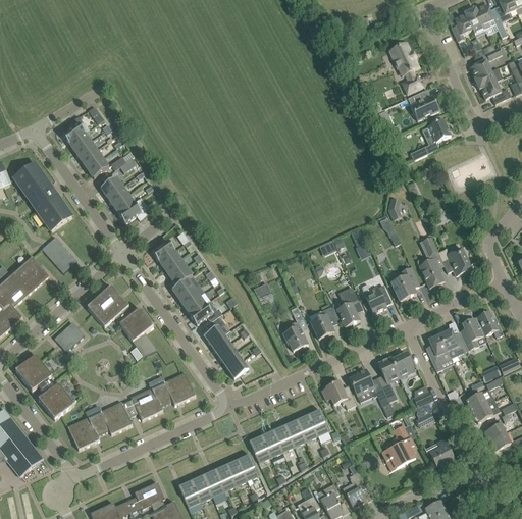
[(496,7),(498,13),(502,21),(512,17),(510,12),(516,10),(511,0),(498,0),(501,5),(496,7)]
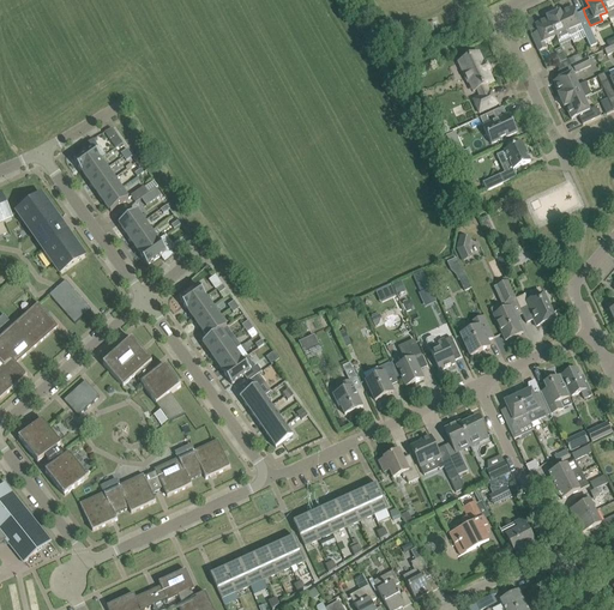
[(601,0),(607,12),(613,7),(613,0),(601,0)]
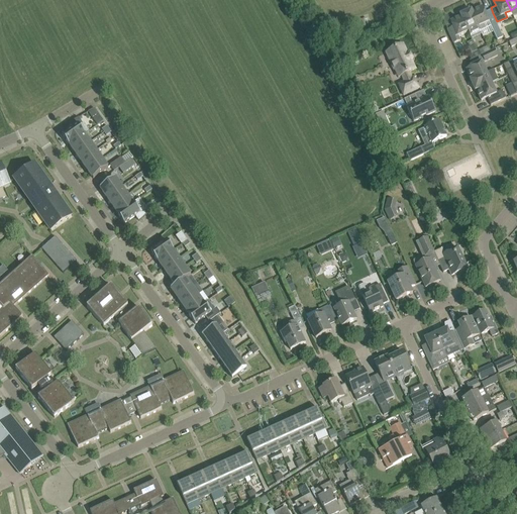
[(471,7),(471,8),(481,28),(486,26),(484,22),(489,19),(497,37),(503,34),(497,21),(493,13),(488,16),(482,4),(472,9),(471,7)]
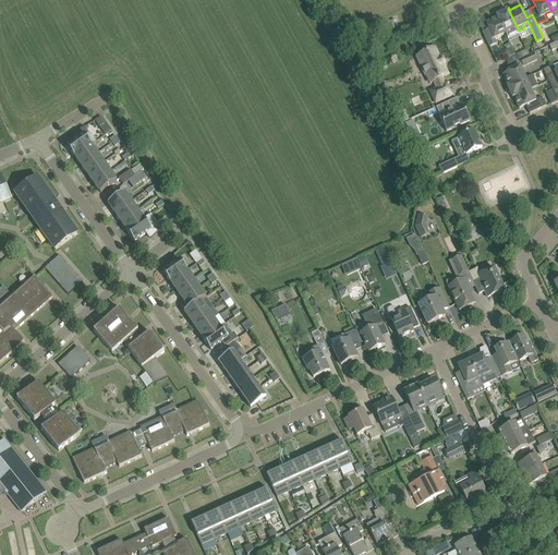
[(508,9),(497,13),(505,32),(506,32),(509,39),(520,34),(519,31),(508,9)]
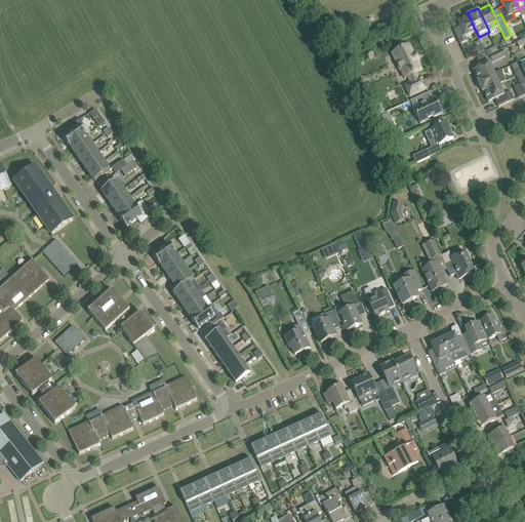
[(475,30),(468,12),(467,13),(468,14),(457,19),(459,26),(454,28),(460,41),(467,39),(465,34),(475,30)]
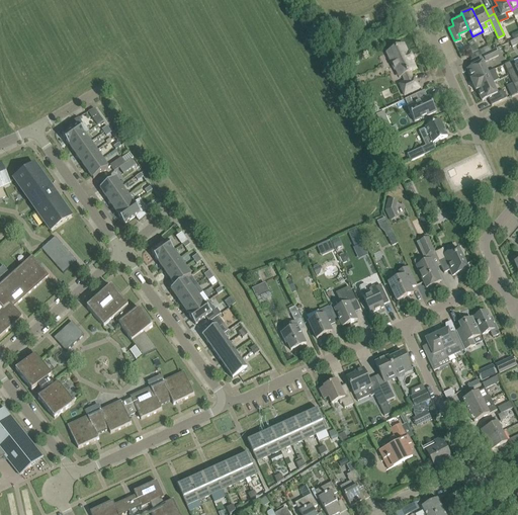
[(395,67),(399,75),(402,74),(405,79),(399,82),(404,93),(420,86),(414,75),(412,76),(410,70),(416,67),(412,57),(411,58),(404,43),(402,44),(400,43),(397,44),(396,47),(386,51),(391,60),(393,59),(394,59),(397,66),(395,67)]
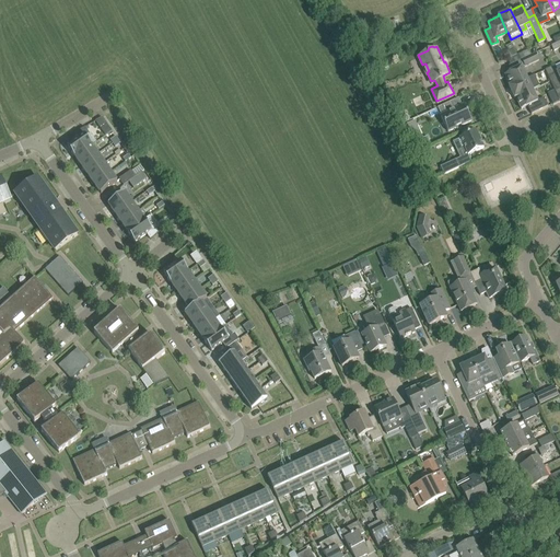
[(508,48),(510,55),(516,53),(514,46),(508,48)]
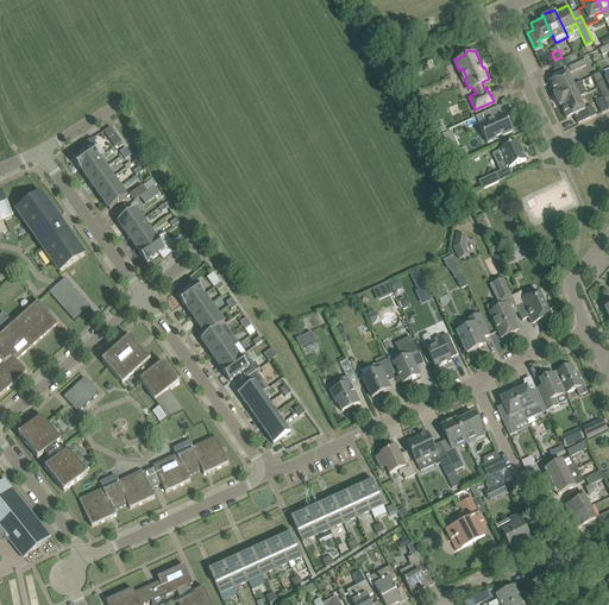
[(567,62),(577,57),(575,51),(564,56),(567,62)]
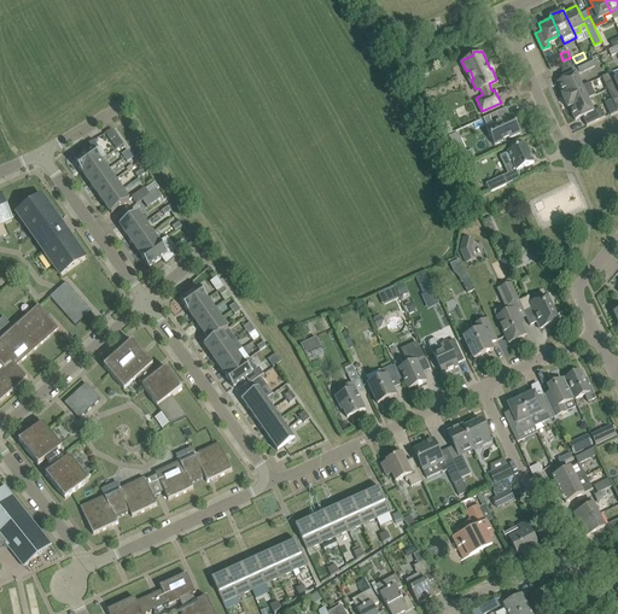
[(586,58),(576,63),(579,71),(595,64),(592,56),(586,58)]
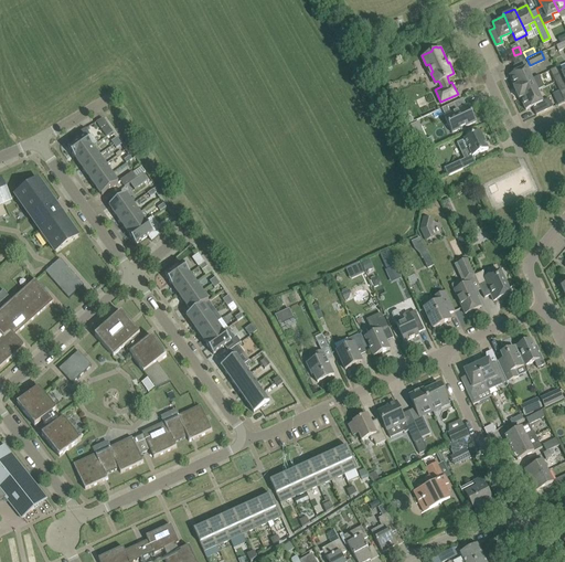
[(513,85),(532,76),(526,65),(509,73),(514,84),(513,85)]
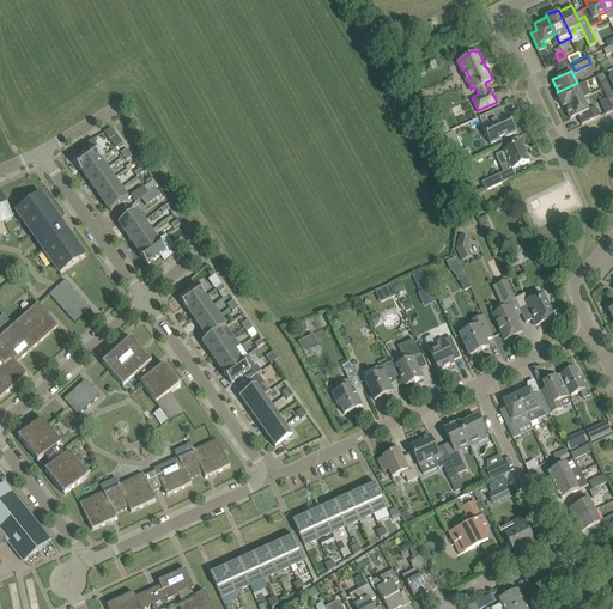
[(600,79),(607,96),(612,93),(612,92),(606,77),(600,79)]
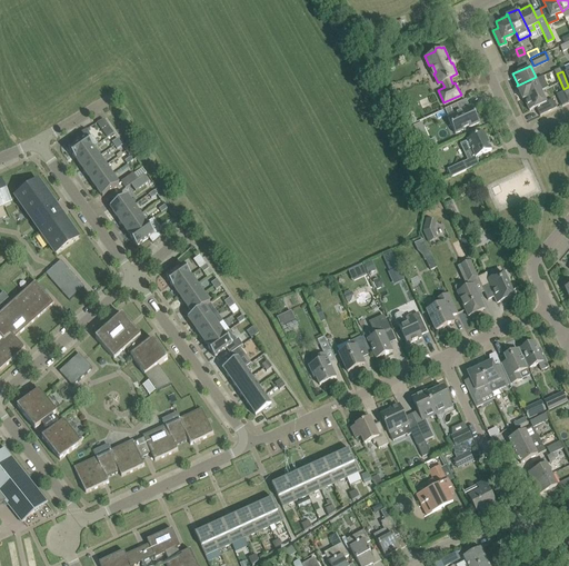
[(517,86),(522,97),(541,88),(548,85),(542,73),(536,77),(517,86)]
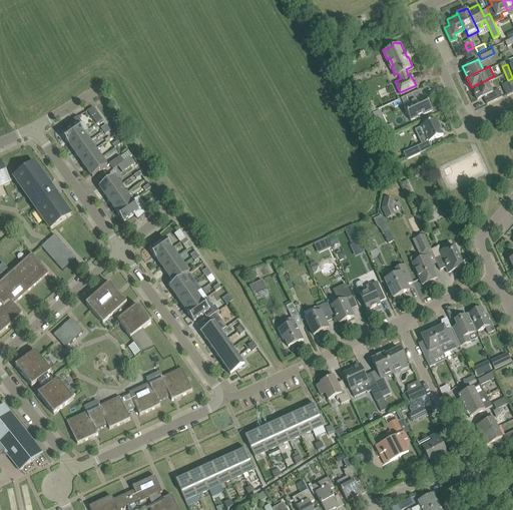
[(488,79),(471,87),(471,88),(472,87),(477,97),(483,94),(486,102),(502,95),(498,87),(493,90),(488,79)]
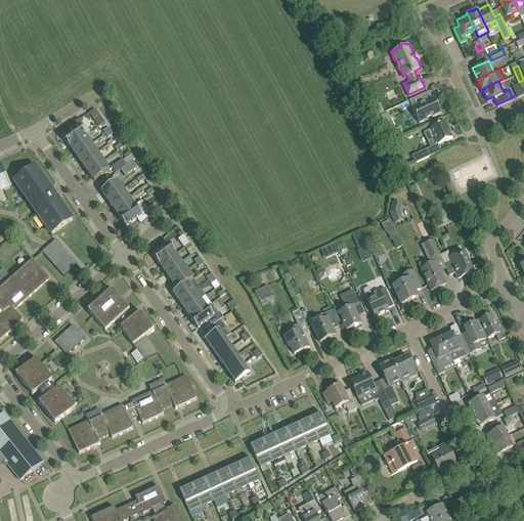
[(418,95),(426,91),(426,90),(409,98),(412,105),(420,121),(441,111),(434,96),(421,102),(418,95)]
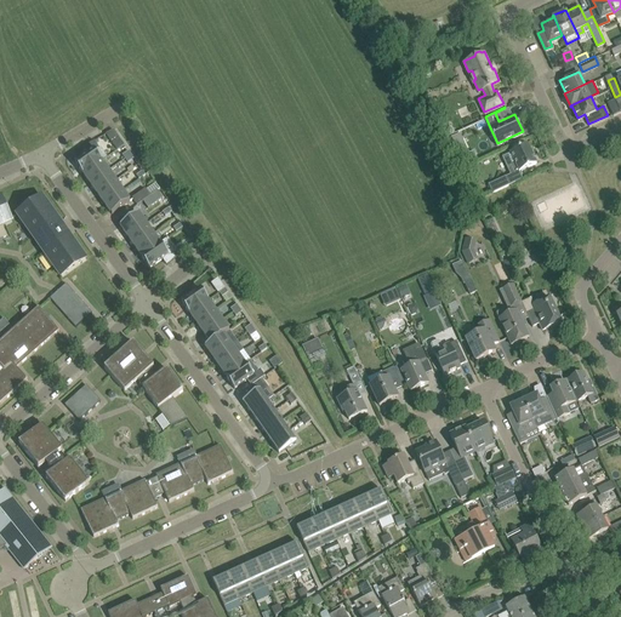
[(455,147),(463,143),(459,131),(450,135),(455,147)]
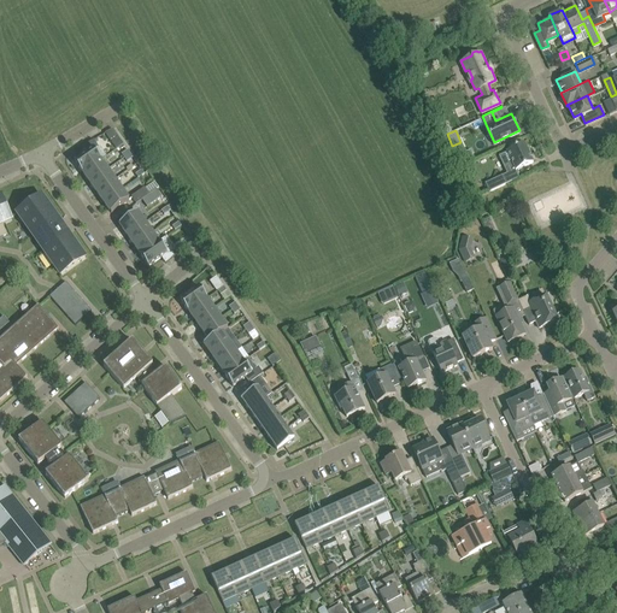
[(116,146),(123,141),(119,136),(117,133),(110,137),(113,142),(116,146)]
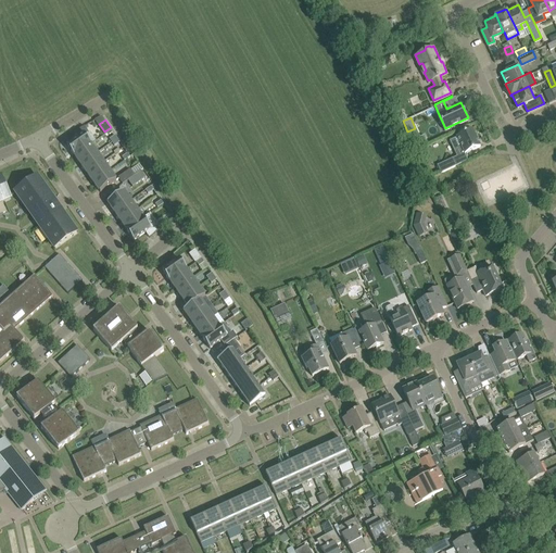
[(85,124),(74,129),(75,130),(78,135),(66,143),(73,152),(90,140),(85,133),(89,130),(85,124)]
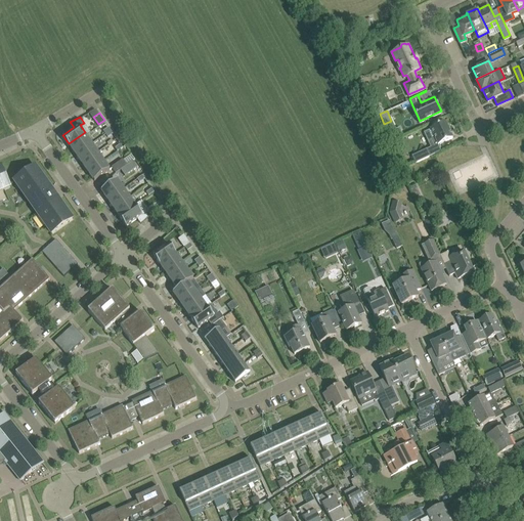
[(428,140),(431,145),(438,142),(452,136),(445,120),(430,126),(431,127),(424,130),(428,140)]
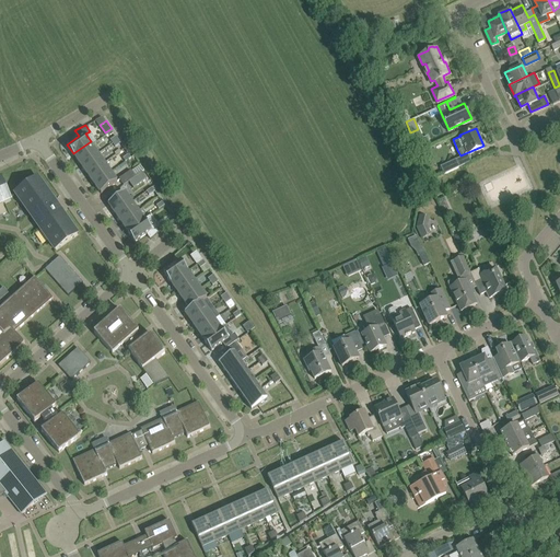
[(91,142),(74,154),(81,163),(97,151),(91,142)]
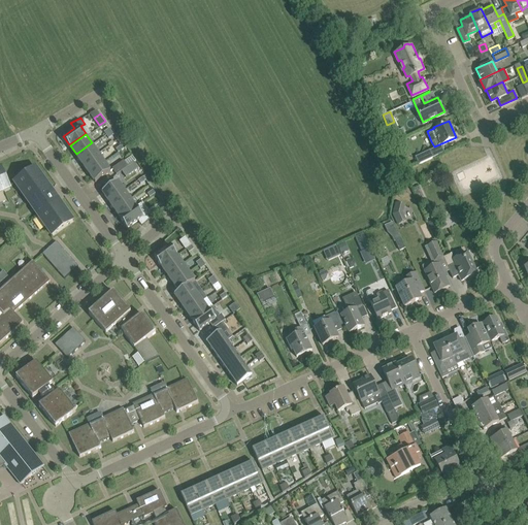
[(76,154),(83,162),(98,151),(92,142),(76,154)]
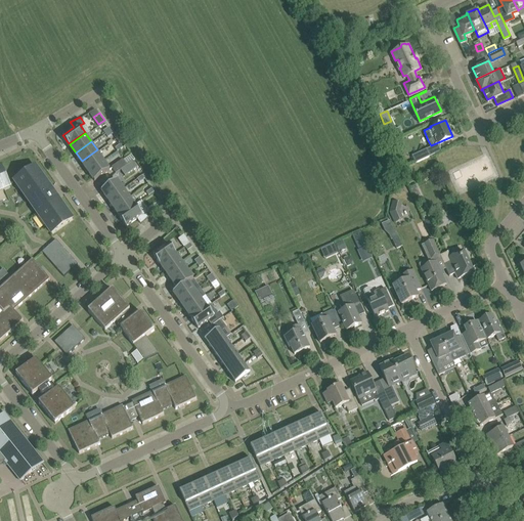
[(411,154),(416,161),(430,154),(427,146),(411,154)]
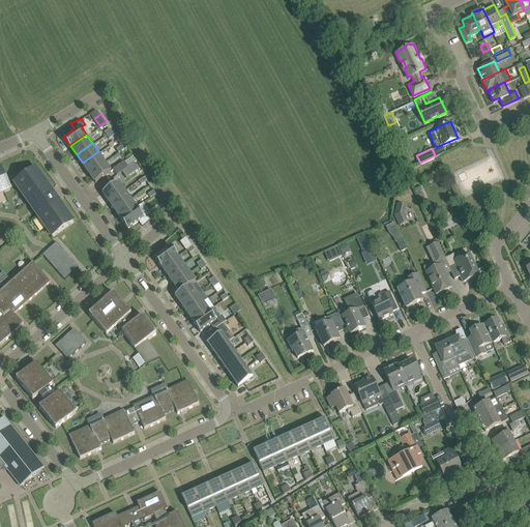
[(98,151),(83,163),(89,171),(105,160),(98,151)]
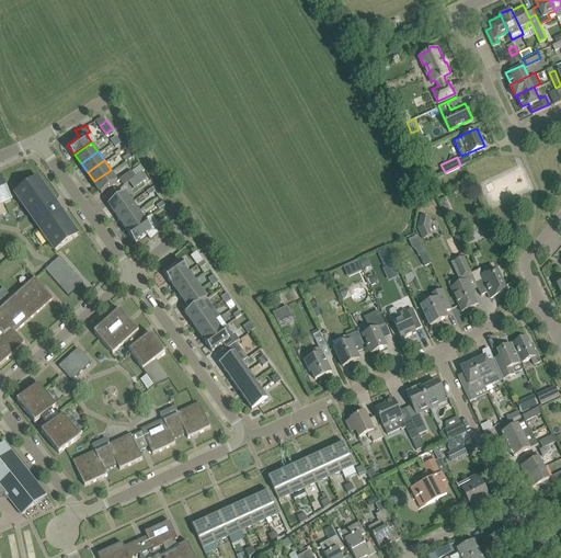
[(124,183),(129,180),(136,174),(132,169),(119,177),(124,183)]
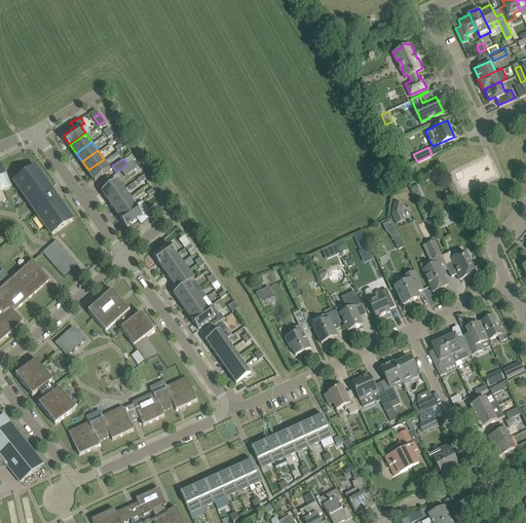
[(104,159),(88,171),(95,179),(110,169),(104,159)]
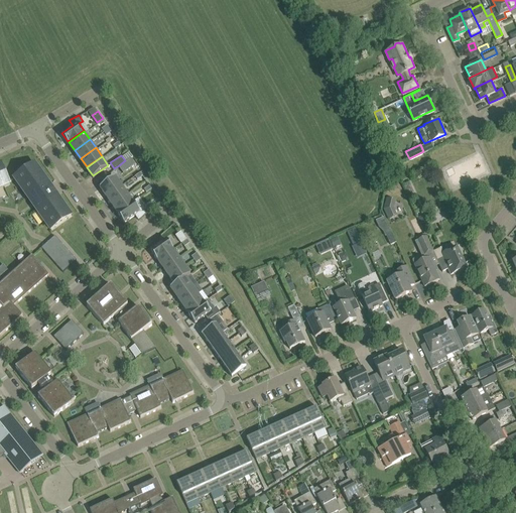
[(125,160),(119,165),(123,171),(135,162),(131,156),(125,160)]
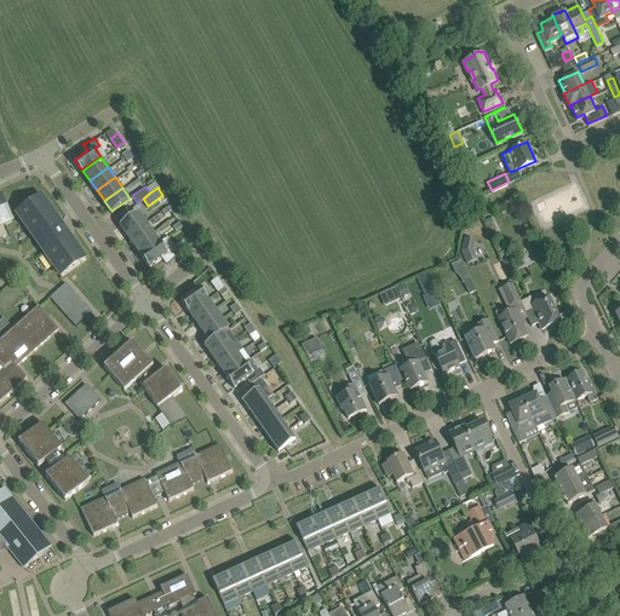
[(0,223),(12,218),(1,194),(0,194),(0,223)]
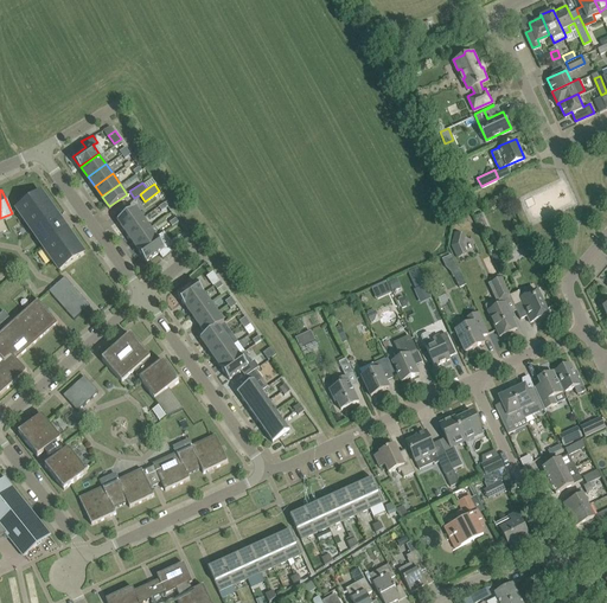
[(17,206),(59,268),(83,251),(40,190),(17,206)]
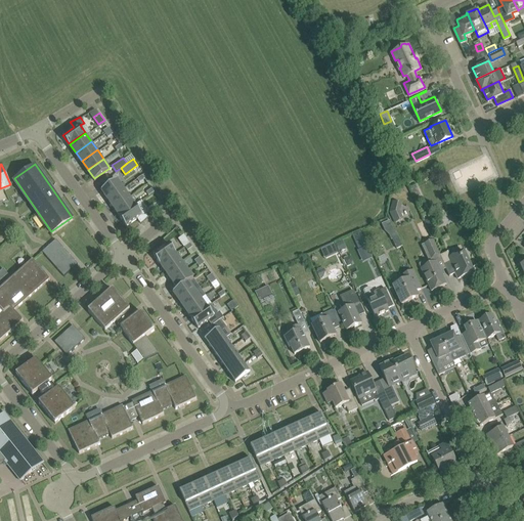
[(107,198),(123,186),(117,177),(101,188),(107,198)]
